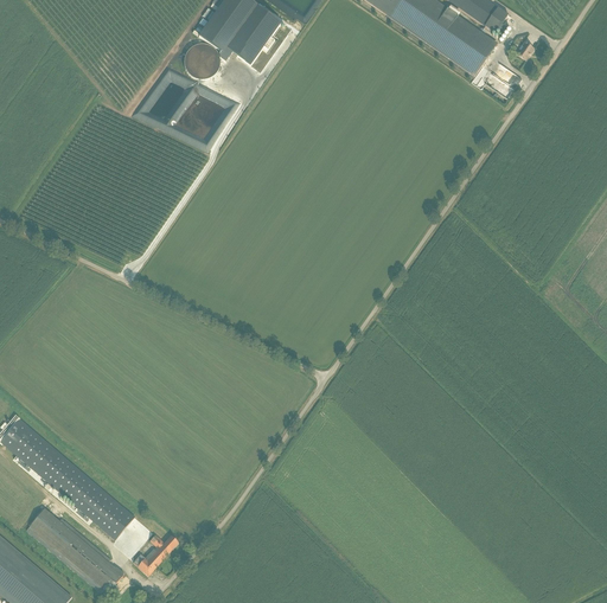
[(368,0),(473,74),(496,40),(459,14),(460,11),(449,4),(447,7),(438,0),(448,0),(497,33),(511,13),(492,0),(368,0)]
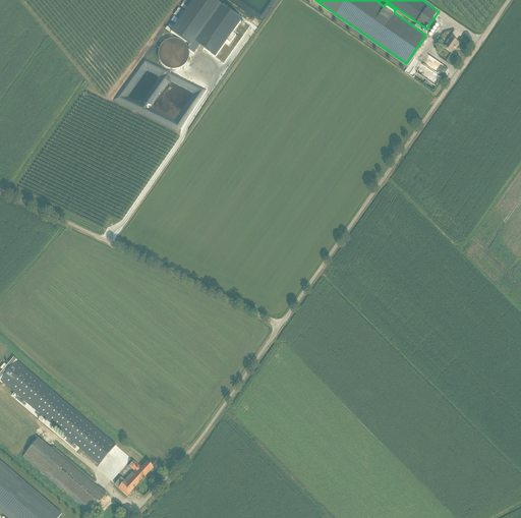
[(443,45),(452,50),(458,41),(449,35),(443,45)]
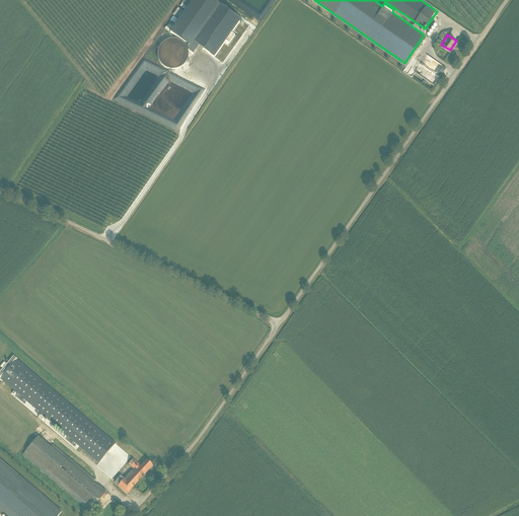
[(448,67),(429,56),(424,64),(435,70),(433,73),(431,72),(427,79),(437,85),(448,67)]
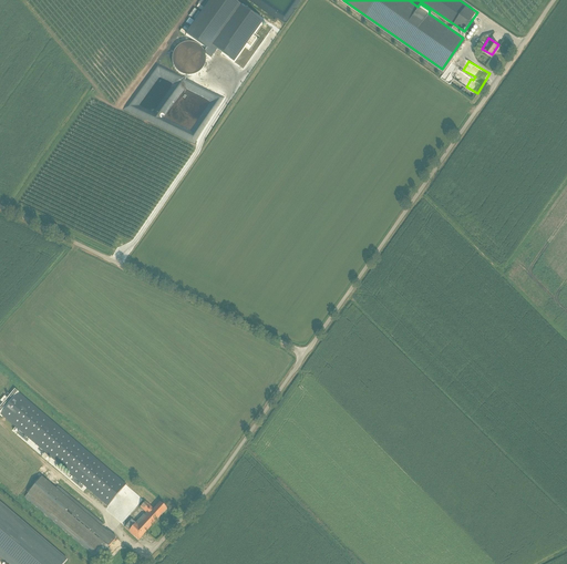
[(453,81),(454,77),(450,74),(451,71),(446,69),(443,77),(453,81)]
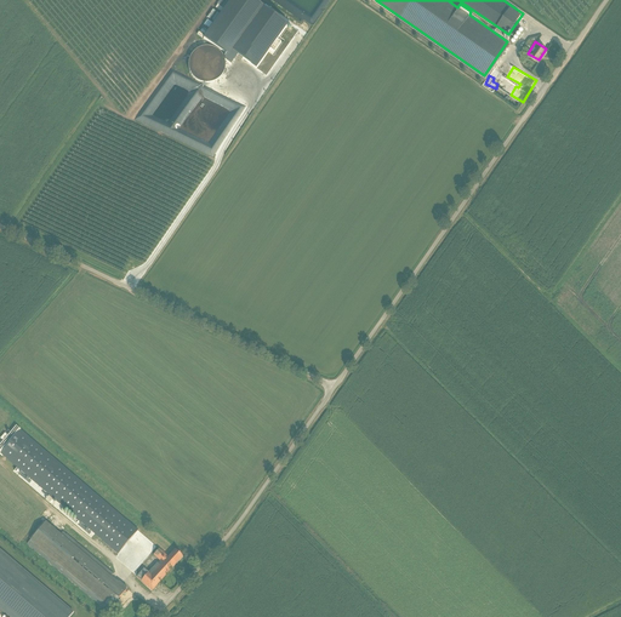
[(73,272),(55,292),(58,295),(77,275),(73,272)]
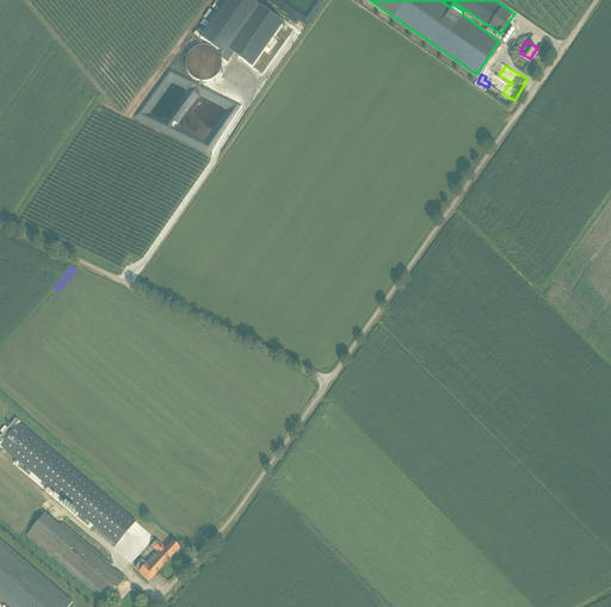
[(16,416),(0,434),(0,441),(118,542),(137,518),(16,416)]
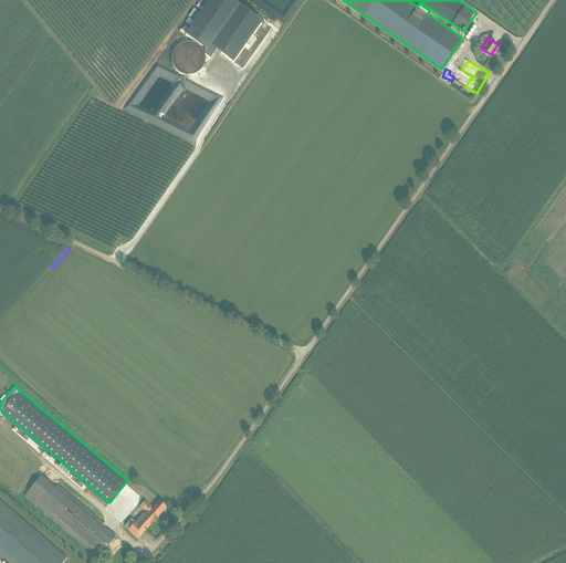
[(41,472),(24,493),(98,555),(116,534),(41,472)]
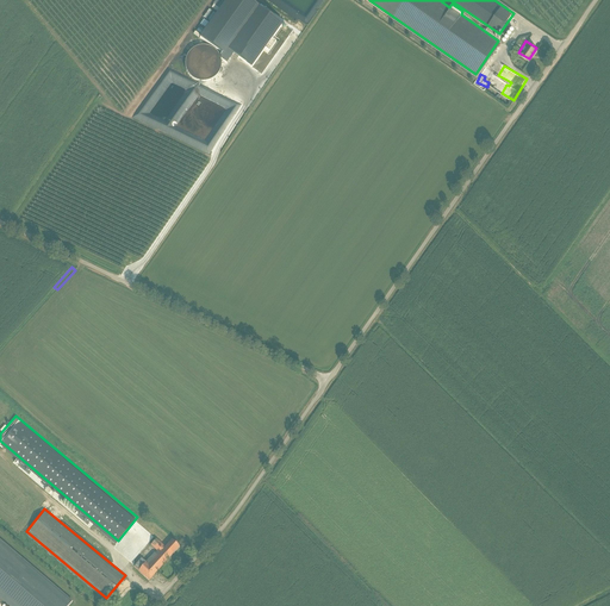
[(0,598),(10,605),(66,605),(74,598),(0,533),(0,598)]
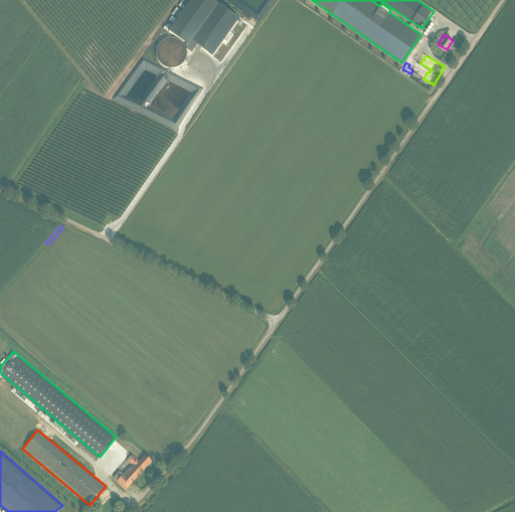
[(125,488),(151,461),(144,454),(139,459),(133,453),(127,458),(132,463),(122,473),(119,469),(112,476),(125,488)]
